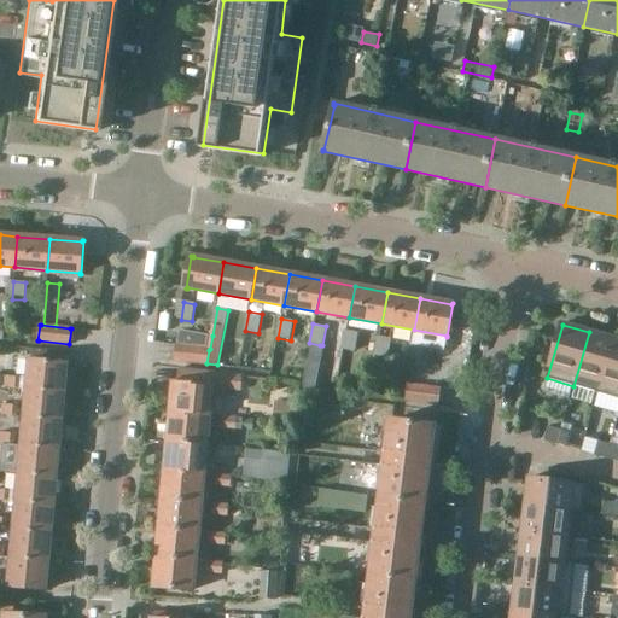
[(180,344),(210,349),(213,336),(182,331),(180,344)]
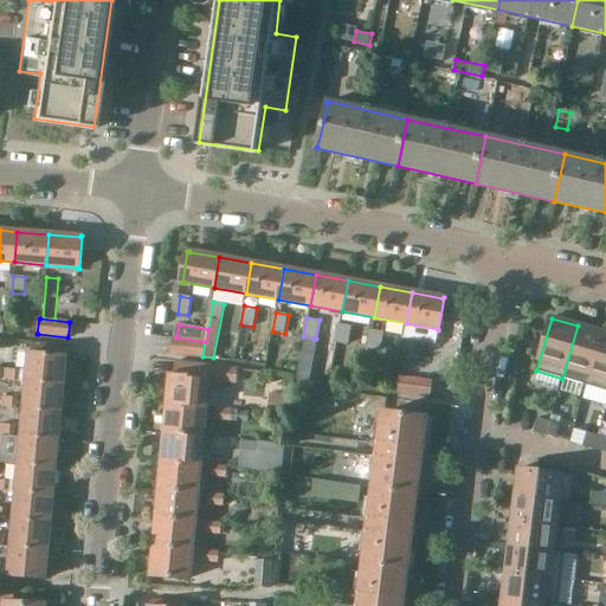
[(353,326),(340,324),(337,343),(349,346),(353,326)]
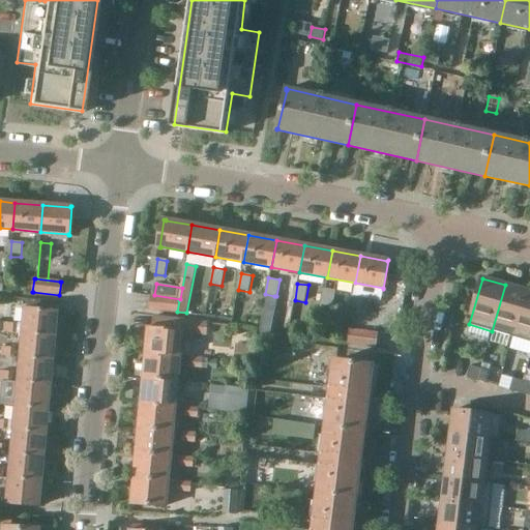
[(505,285),(492,331),(512,337),(527,291),(505,285)]
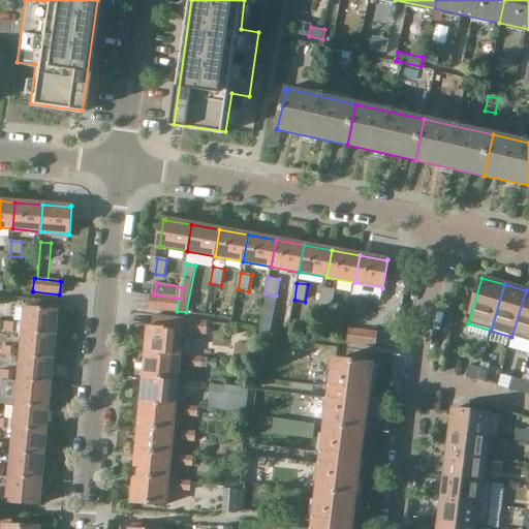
[(336,289),(324,287),(322,304),(334,306),(336,289)]
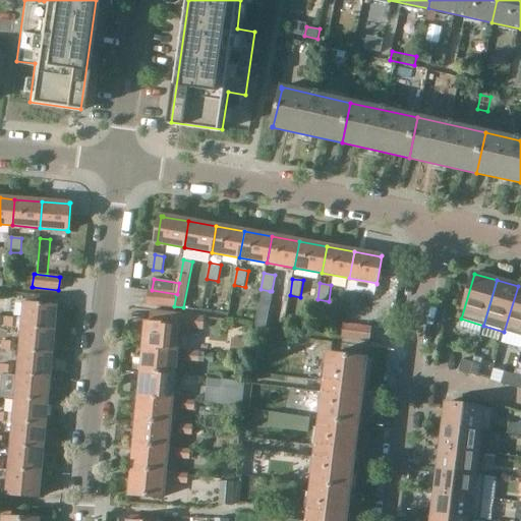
[(520,287),(518,286),(504,332),(520,336),(520,287)]
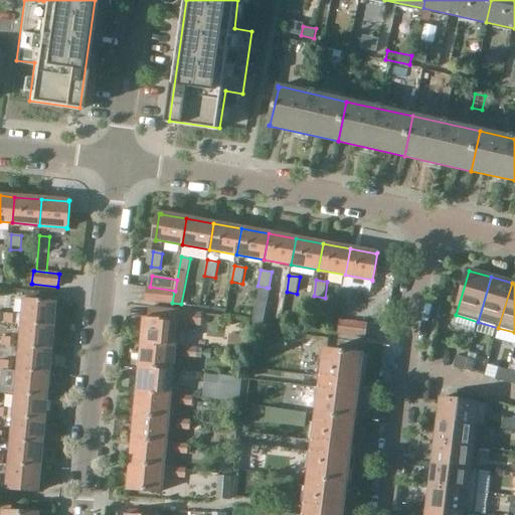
[(353,303),(355,287),(344,285),(341,300),(353,303)]
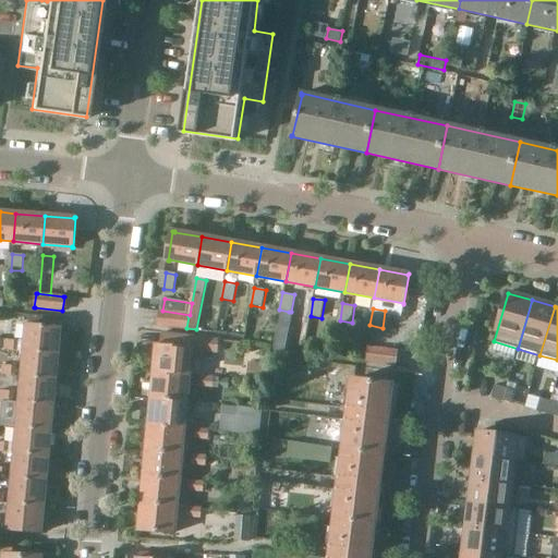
[(189,316),(160,312),(158,327),(159,327),(159,326),(185,329),(186,329),(186,328),(189,316)]
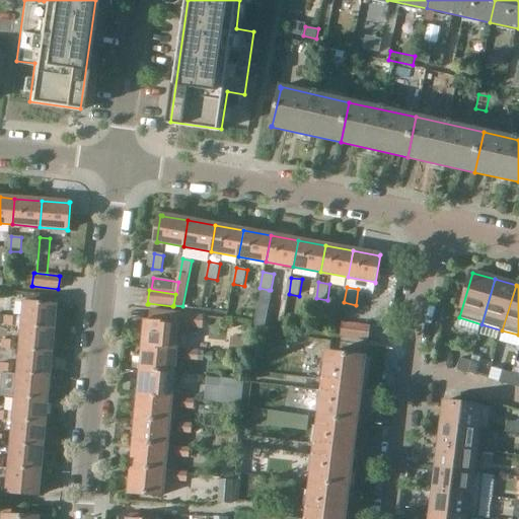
[(270,303),(258,301),(254,324),(266,326),(270,303)]
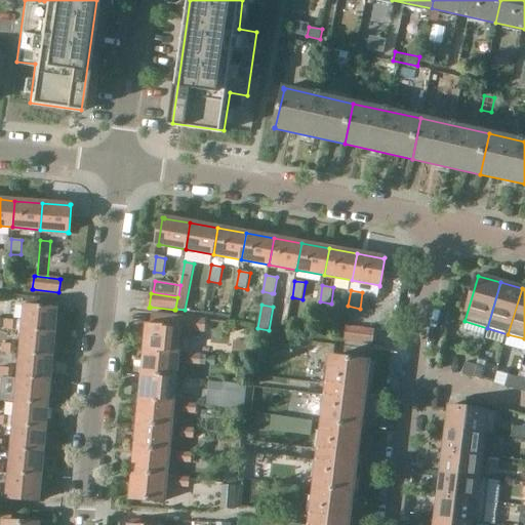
[(24,330),(55,333),(57,310),(26,307),(24,330)]
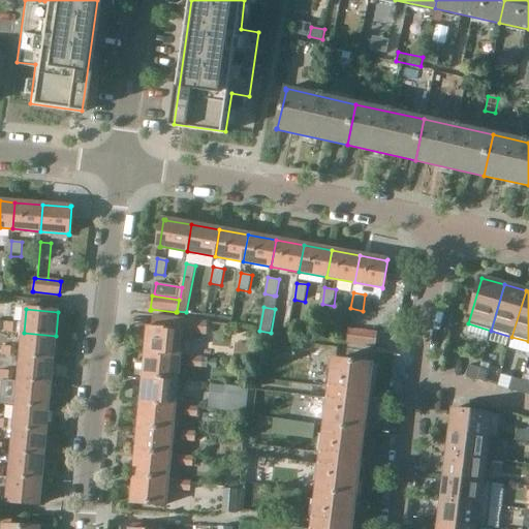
[(155,329),(182,332),(207,334),(209,321),(156,316),(155,329)]
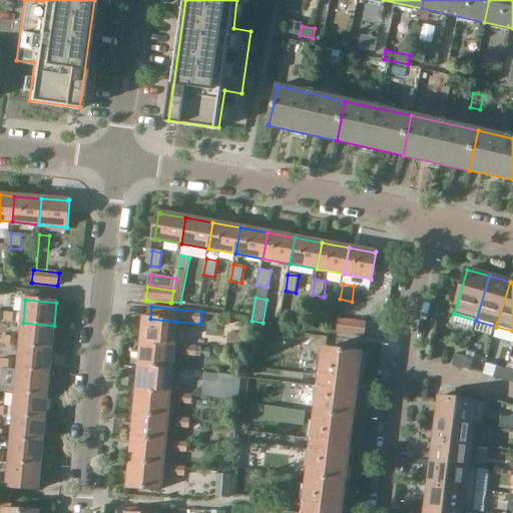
[(18,312),(0,310),(0,321),(17,323),(18,312)]
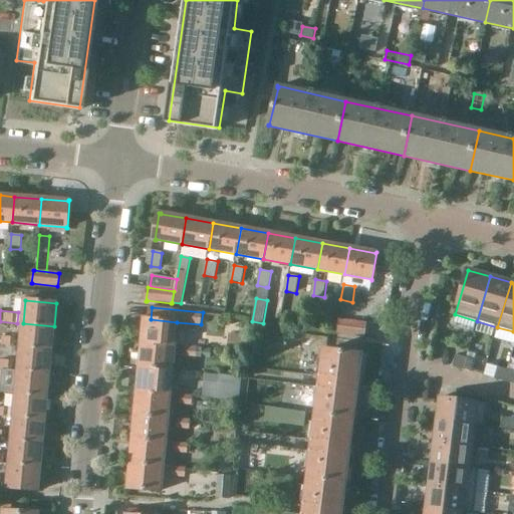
[(177,322),(151,319),(146,319),(146,317),(145,317),(143,343),(175,346),(177,322)]
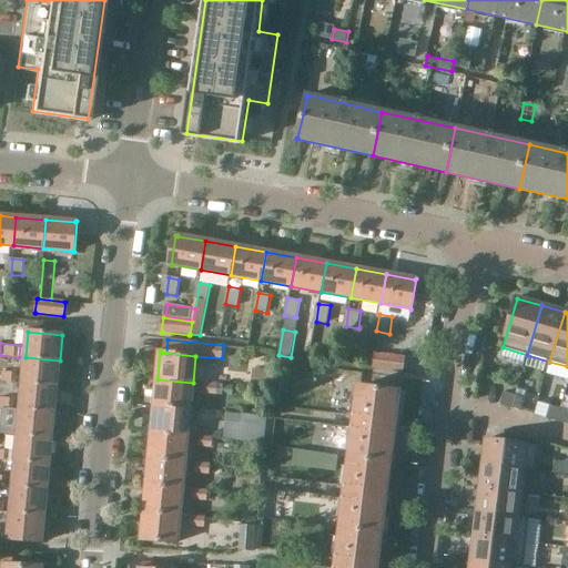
[(402,372),(403,373),(405,357),(404,357),(376,354),(375,354),(374,368),(375,368),(378,369),(402,372)]
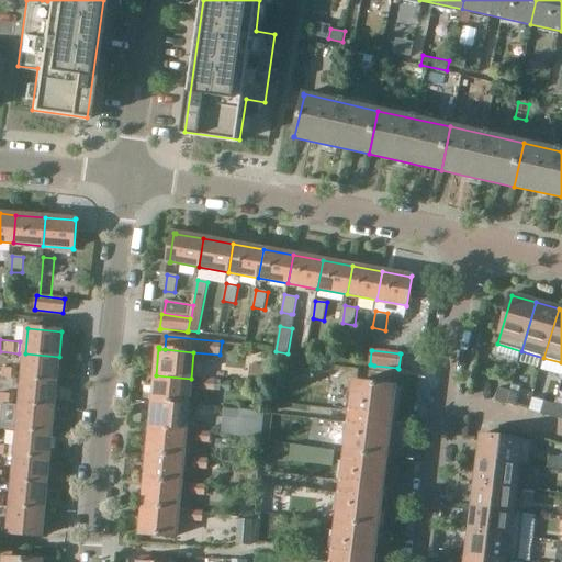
[(25,353),(23,380),(57,383),(59,357),(25,353)]
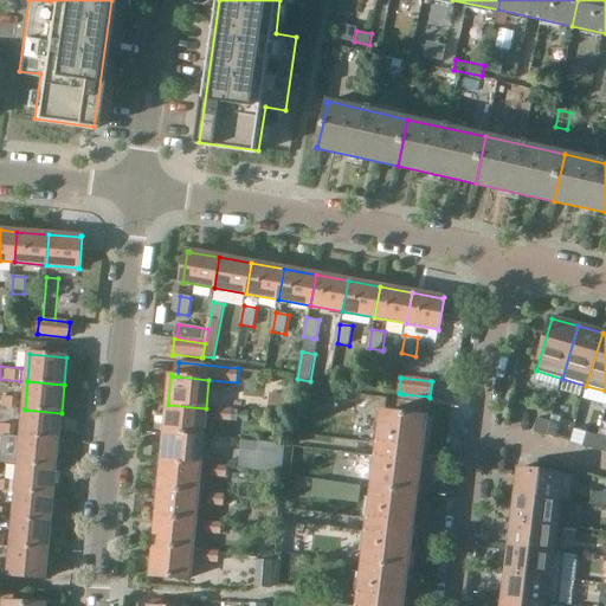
[(295,397),(274,394),(271,411),(292,413),(295,397)]
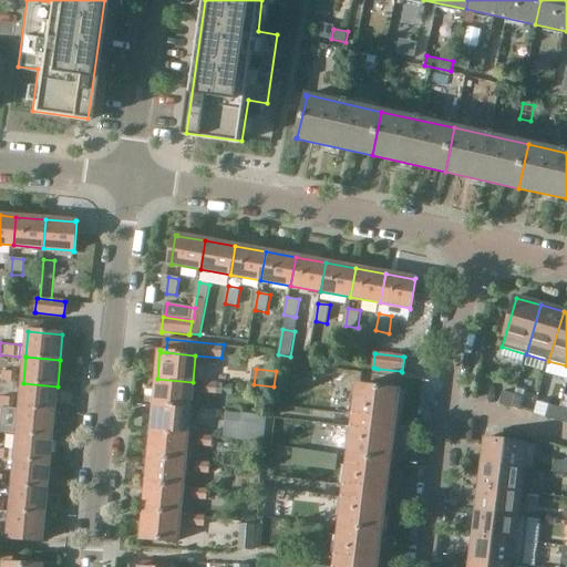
[(1,370),(1,381),(18,382),(18,370),(1,370)]
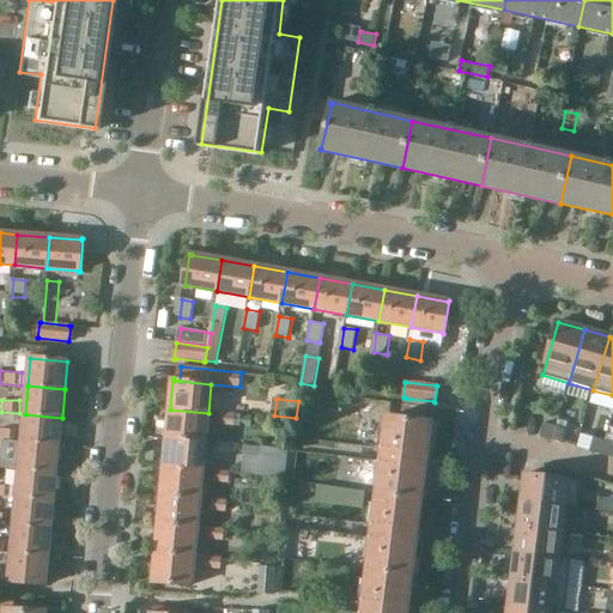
[(170,410),(168,438),(206,442),(208,413),(170,410)]
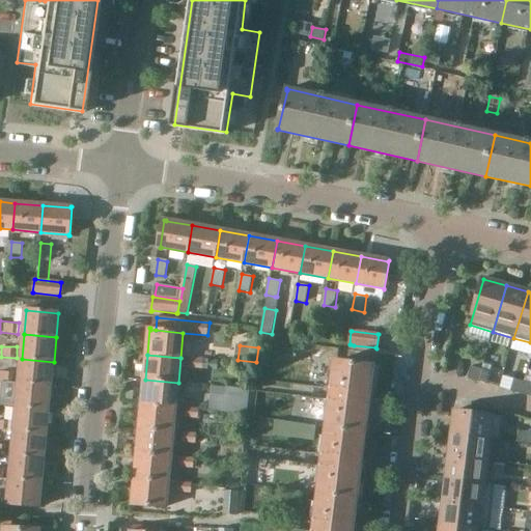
[(20,383),(52,386),(54,362),(22,359),(20,383)]
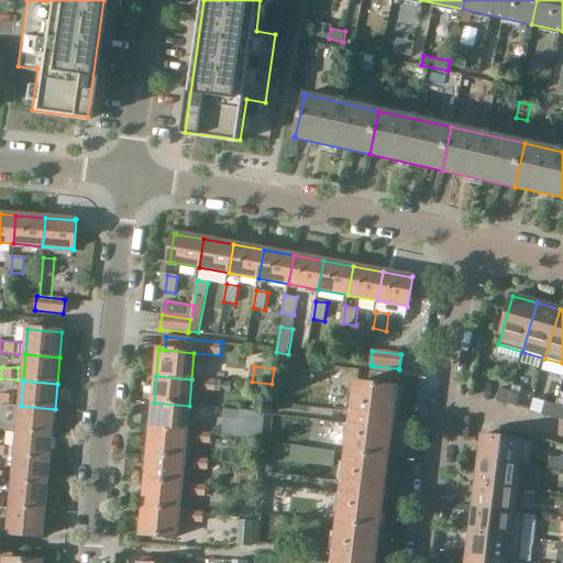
[(228,383),(217,382),(203,381),(202,389),(216,392),(216,393),(227,394),(228,383)]
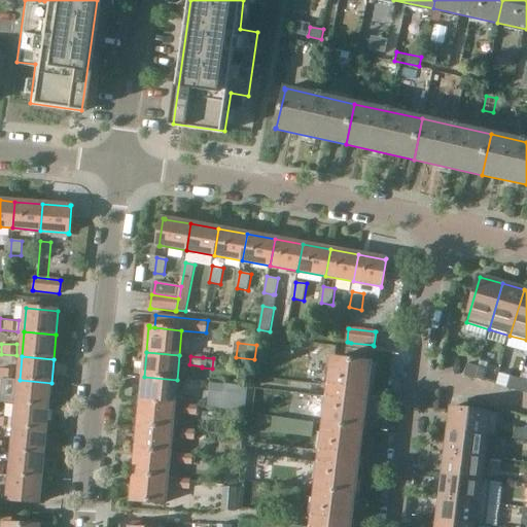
[(335,359),(326,425),(363,429),(372,363),(335,359)]
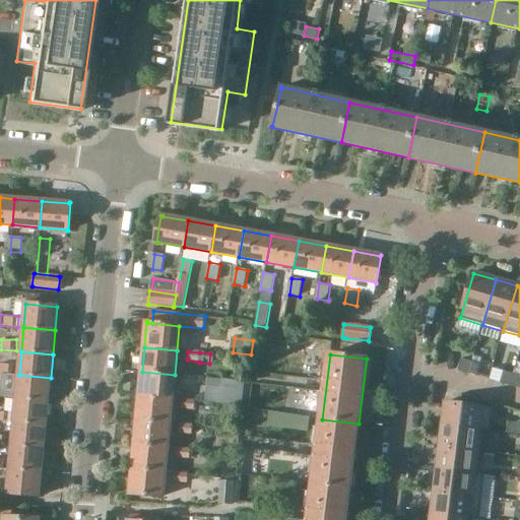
[(458,371),(468,374),(471,363),(462,360),(458,371)]
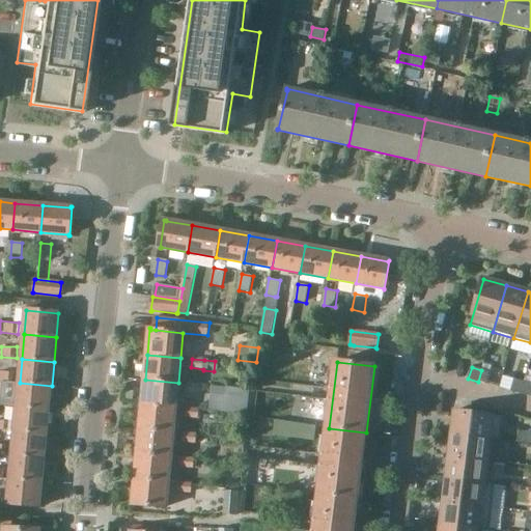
[(0,369),(0,381),(15,382),(15,371),(0,369)]
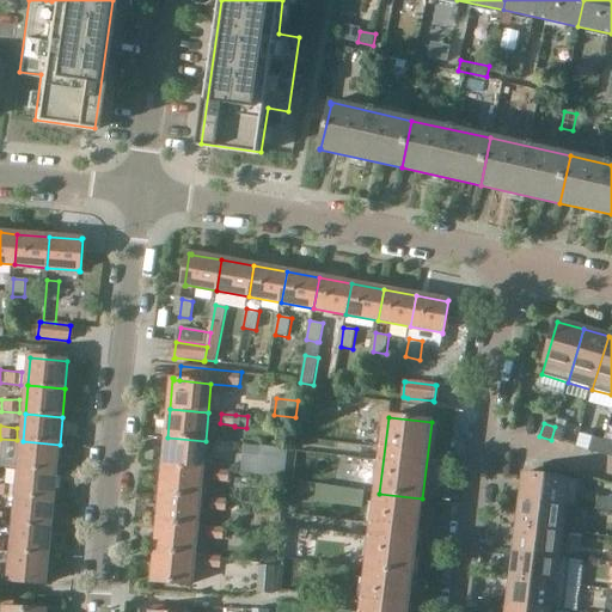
[(562,444),(567,429),(555,427),(551,440),(562,444)]
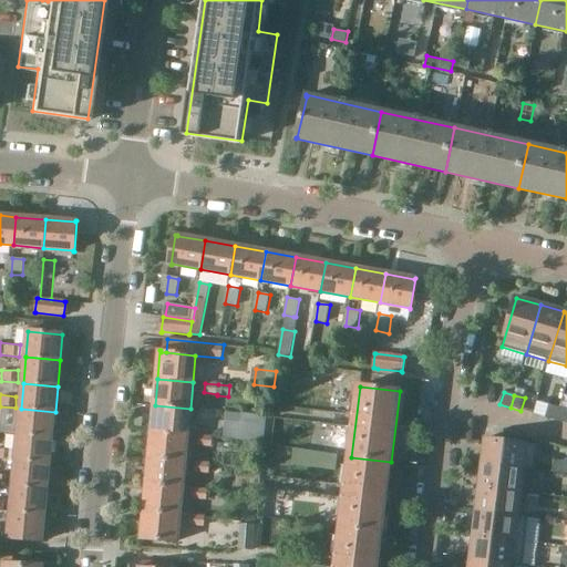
[(155,405),(152,432),(187,435),(191,409),(155,405)]
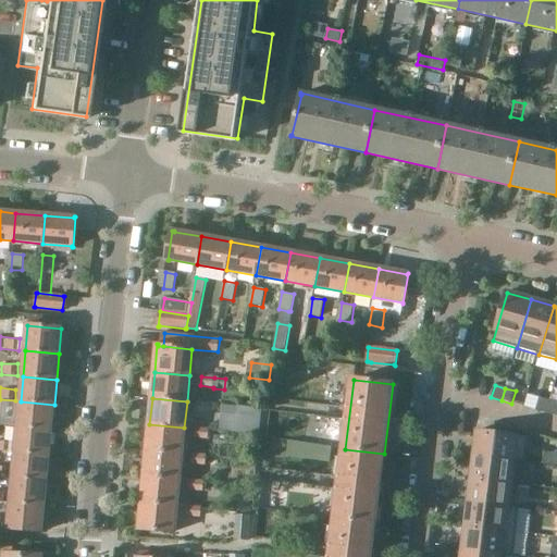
[(546,413),(549,401),(540,398),(536,410),(546,413)]
